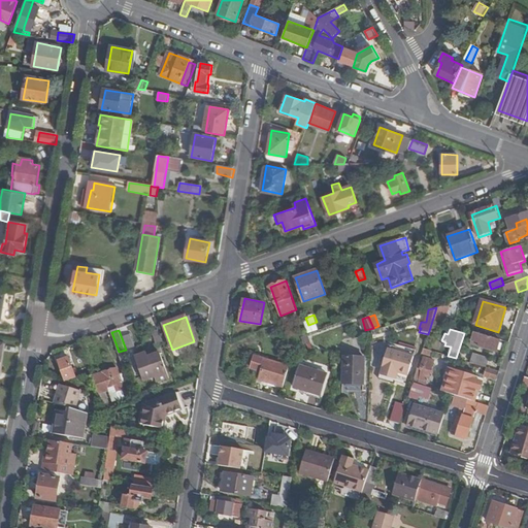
[(497,352),(501,340),(473,331),(469,342),(497,352)]
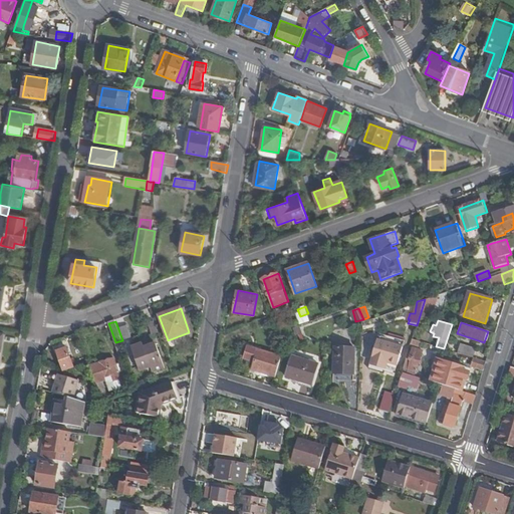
[(118,329),(122,340),(122,341),(132,338),(127,326),(118,329)]
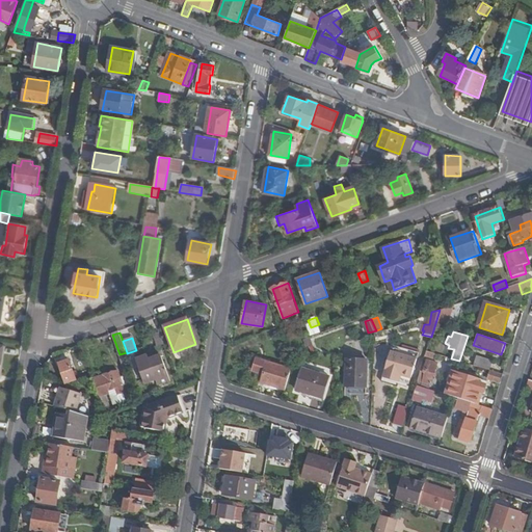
[(374,339),(365,338),(364,356),(373,357),(374,339)]
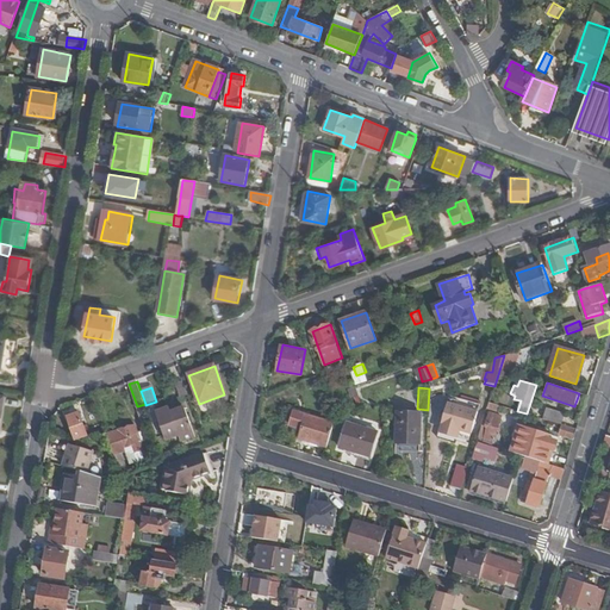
[(450,394),(448,402),(479,411),(481,404),(450,394)]
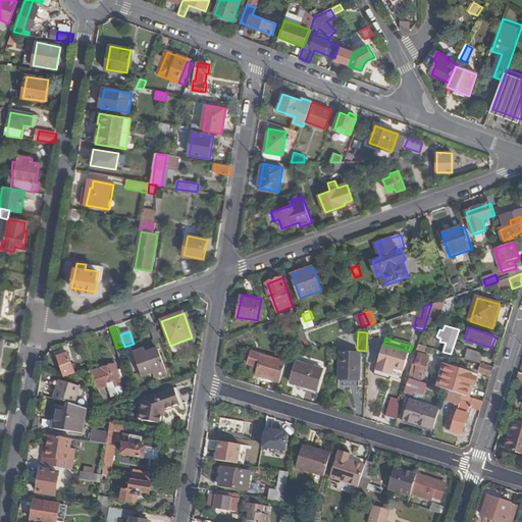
[(376,367),(393,372),(395,367),(404,370),(410,352),(383,344),(376,367)]
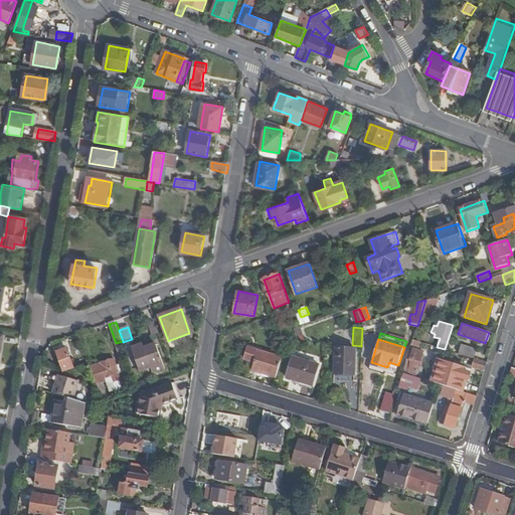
[(123,341),(116,343),(120,356),(127,354),(123,342),(123,341)]
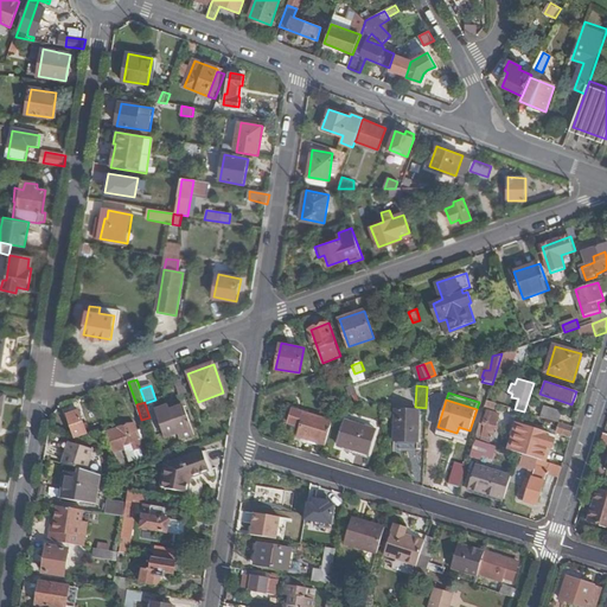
[(172,411),(171,409),(170,406),(155,410),(165,433),(176,429),(178,434),(180,441),(196,435),(185,407),(172,411)]
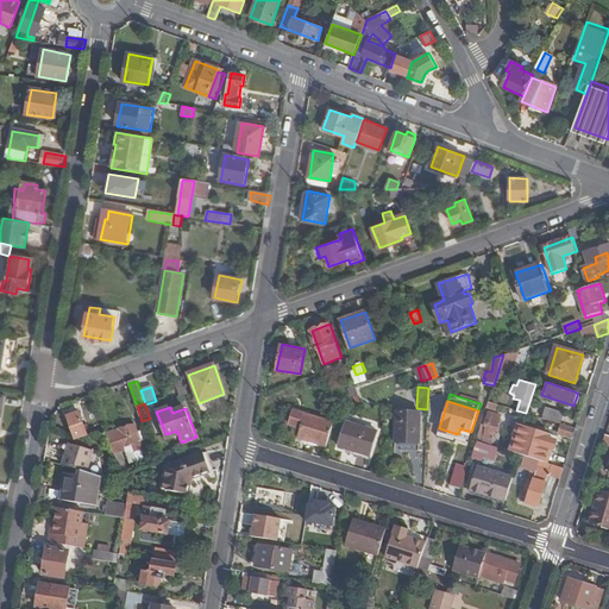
[(544,419),(560,424),(564,414),(546,408),(544,419)]
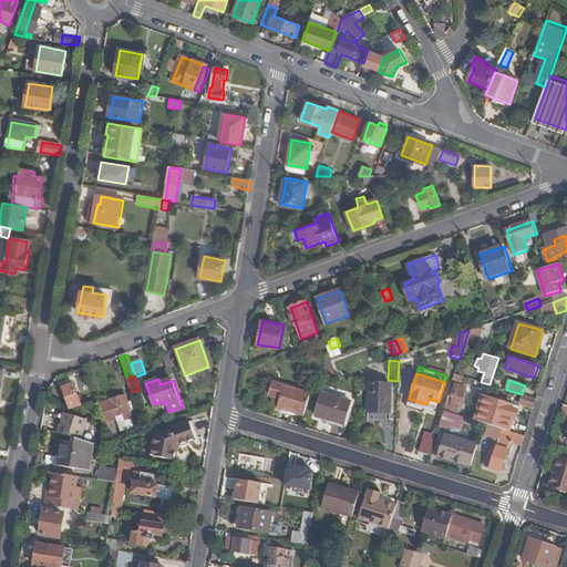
[(280,406),(305,414),(311,393),(275,382),(270,394),(282,398),(280,406)]
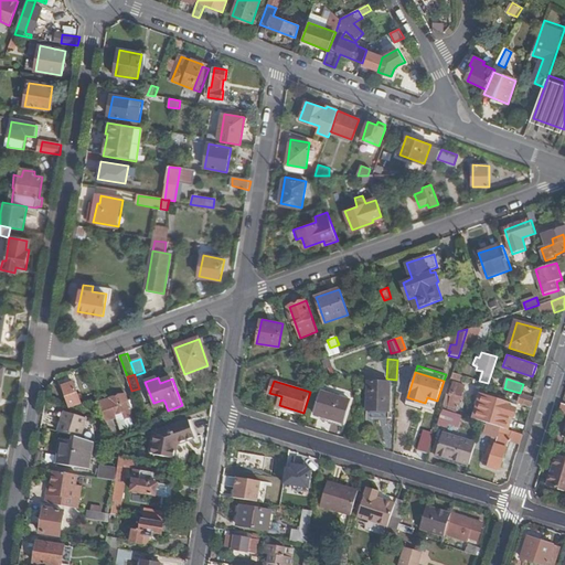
[(451,390),(449,388),(444,404),(458,408),(465,385),(455,382),(451,390)]
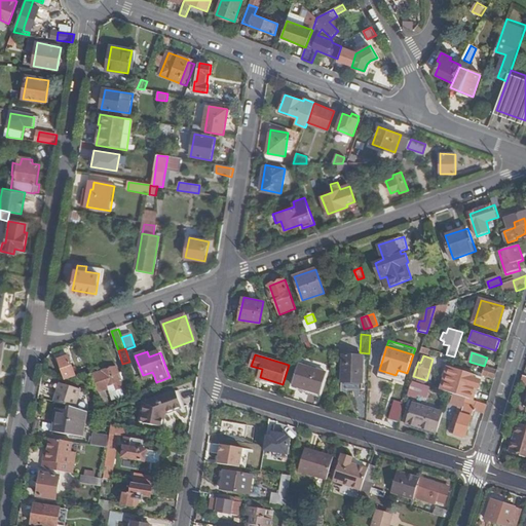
[(58,360),(65,380),(75,377),(68,357),(58,360)]
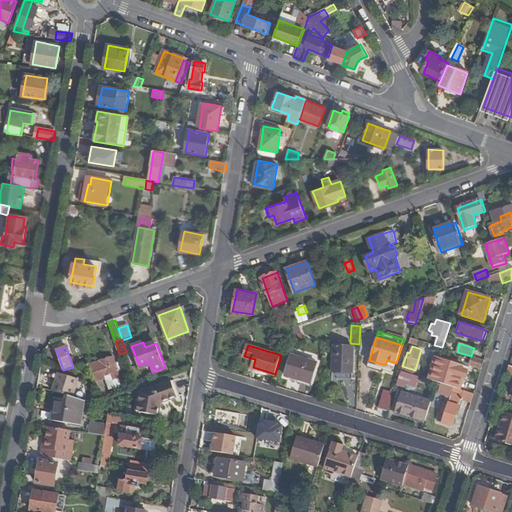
[(354,348),(336,347),(335,373),(353,374),(354,348)]
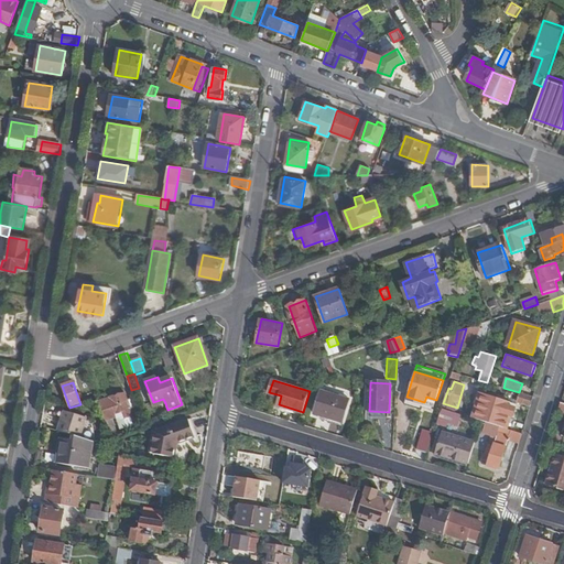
[(315,413),(343,422),(349,399),(322,390),(315,413)]
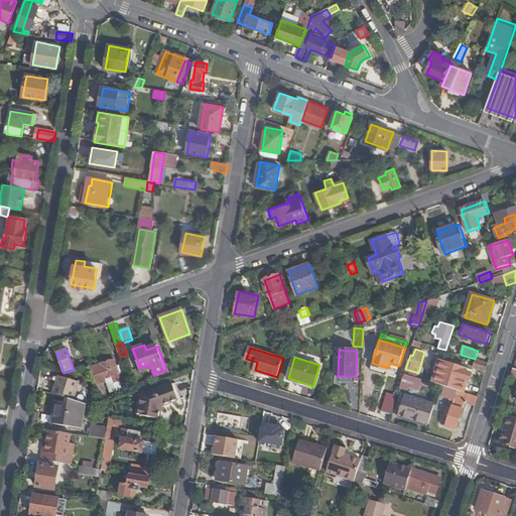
[(114,360),(90,368),(100,396),(107,394),(103,384),(107,382),(105,379),(113,376),(114,380),(121,378),(114,360)]
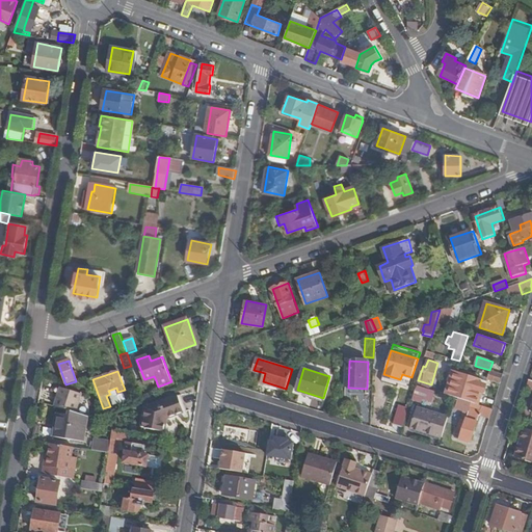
[(501,383),(504,375),(490,371),(487,380),(501,383)]
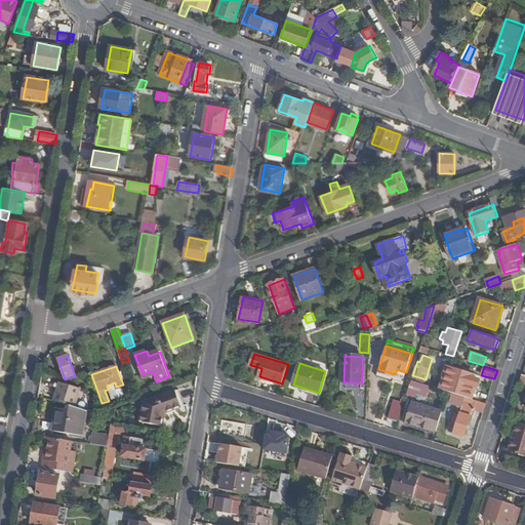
[(393,380),(395,374),(378,369),(376,375),(393,380)]
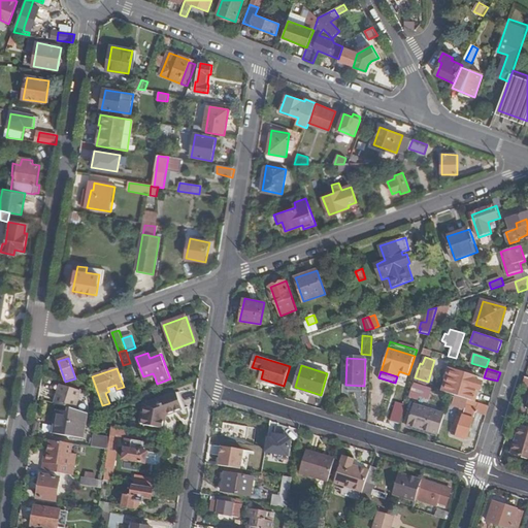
[(399,371),(397,376),(406,380),(408,374),(399,371)]
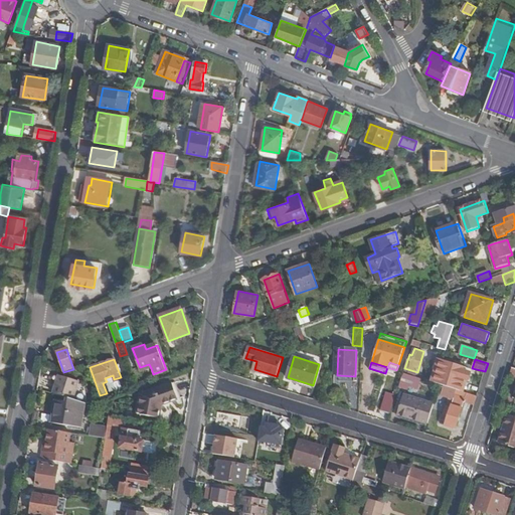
[(403,372),(400,382),(412,386),(415,376),(403,372)]
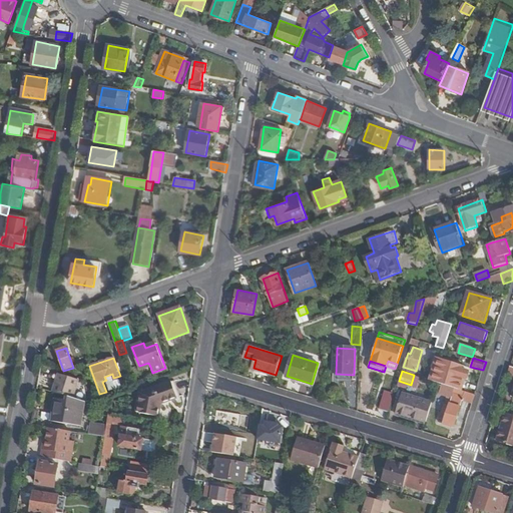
[(58,375),(54,394),(70,397),(74,379),(58,375)]
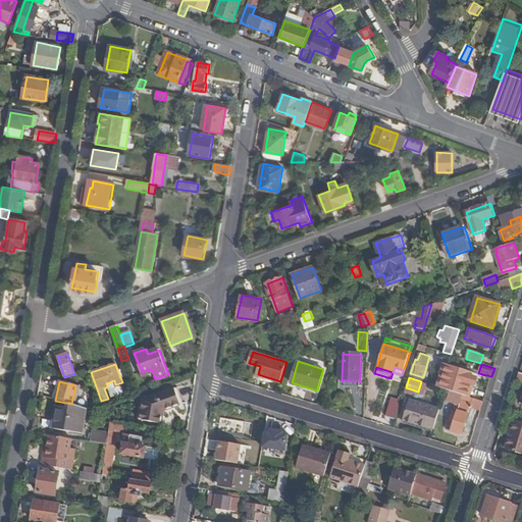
[(175,388),(144,400),(141,421),(163,425),(165,411),(181,405),(175,388)]
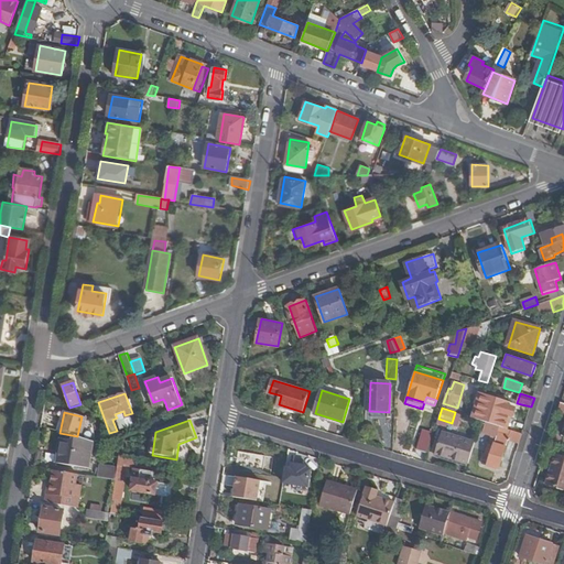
[(517,438),(518,433),(488,423),(487,427),(494,431),(484,462),(488,463),(488,466),(499,469),(510,436),(517,438)]
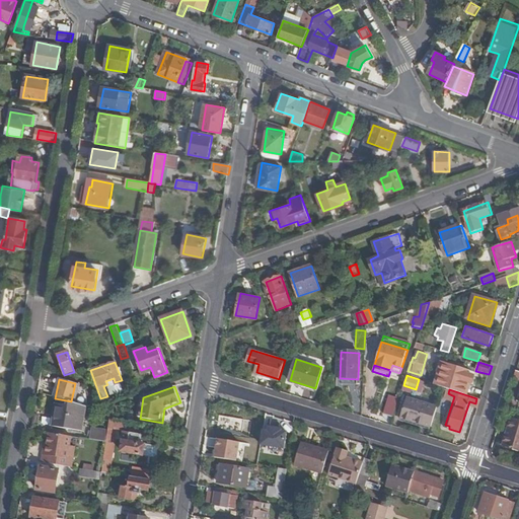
[(384,414),(393,416),(398,398),(389,396),(384,414)]
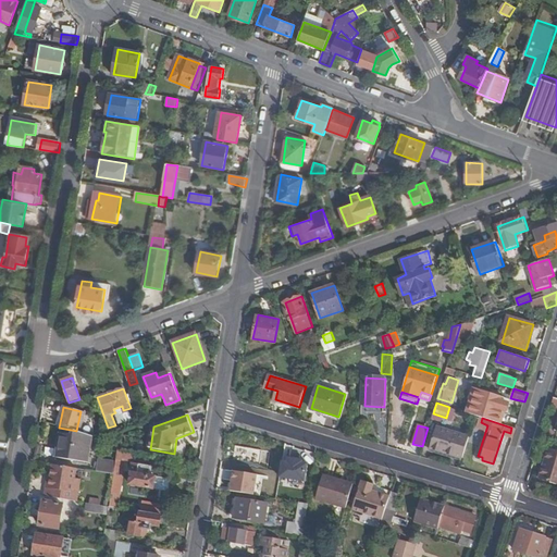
[(432,446),(465,457),(470,436),(438,426),(432,446)]
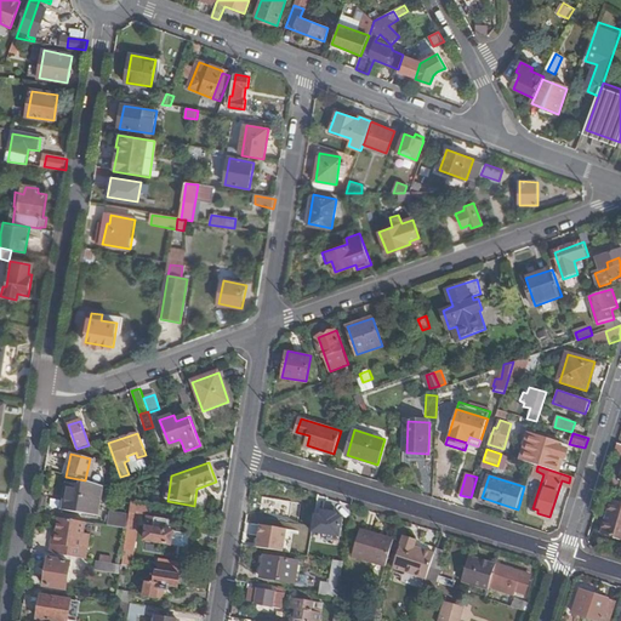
[(104,485),(87,482),(86,488),(68,484),(63,512),(98,518),(104,485)]
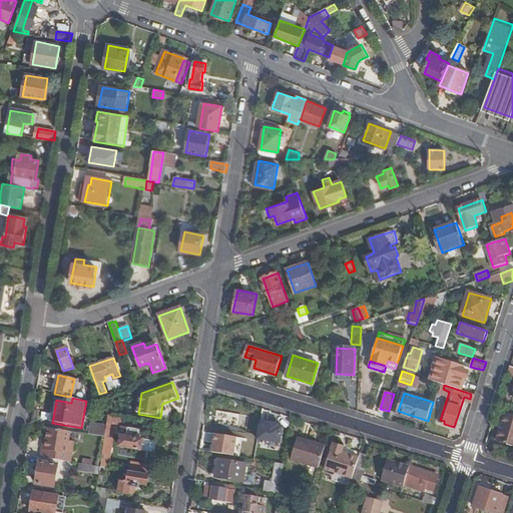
[(397,413),(427,423),(428,421),(398,411),(397,413)]
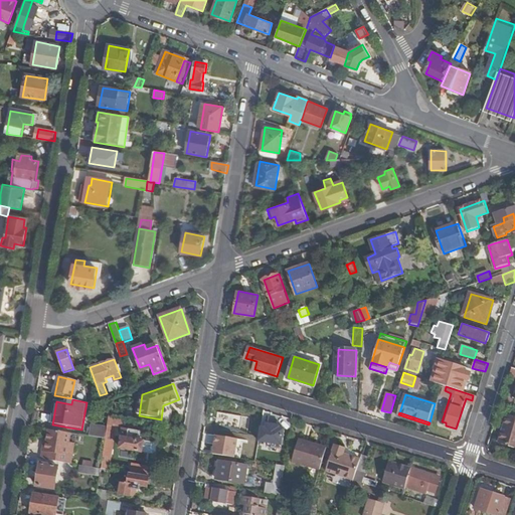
[(110,422),(124,424),(125,417),(111,415),(110,422)]
